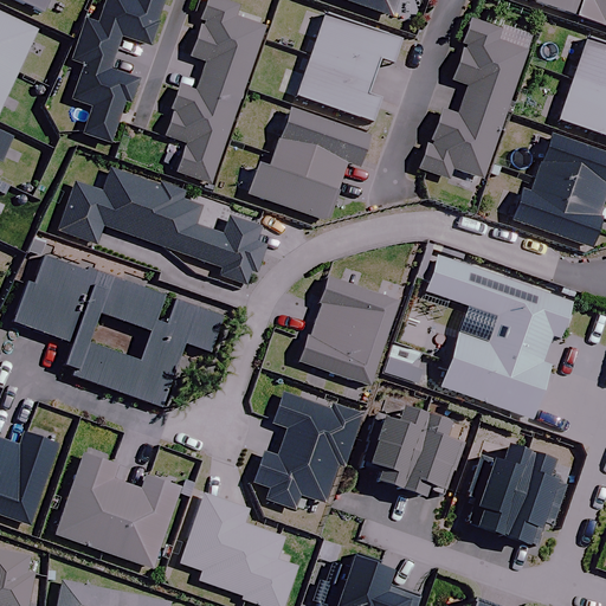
[(17,0),(44,12),(49,0),(17,0)]
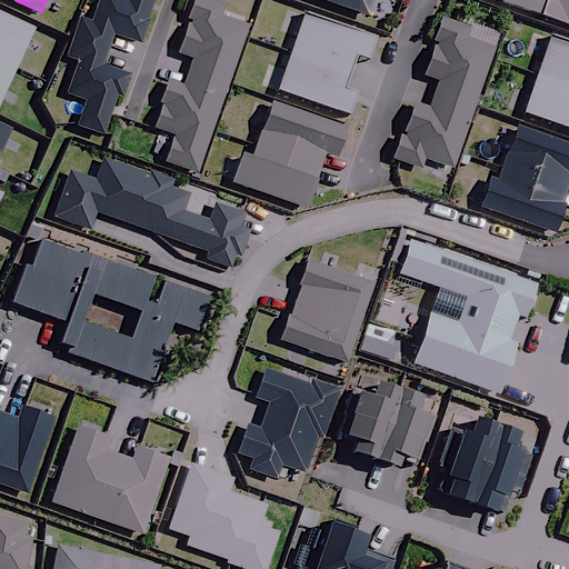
[(147,21),(153,0),(100,0),(93,22),(80,18),(73,36),(109,48),(113,33),(140,42),(148,21),(147,21)]
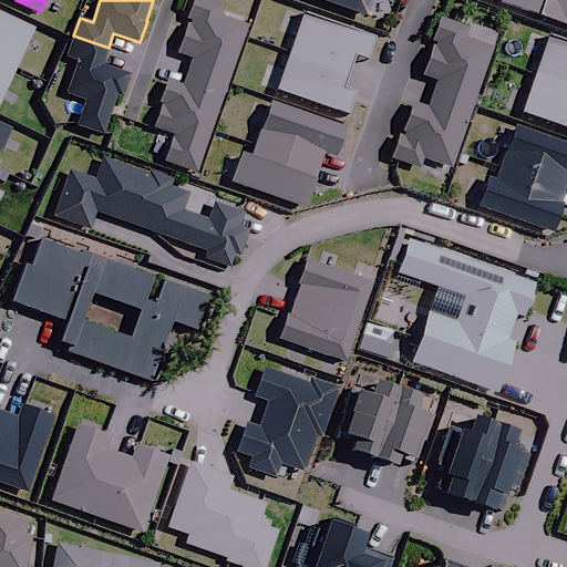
[(224,6),(208,0),(193,0),(187,18),(189,19),(178,52),(192,57),(187,71),(227,84),(247,26),(220,17),(224,6)]
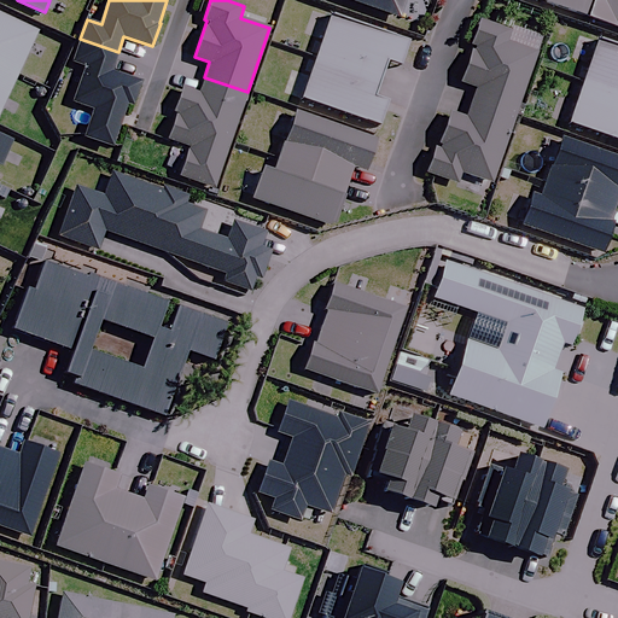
[(348,0),(398,17),(404,0),(348,0)]
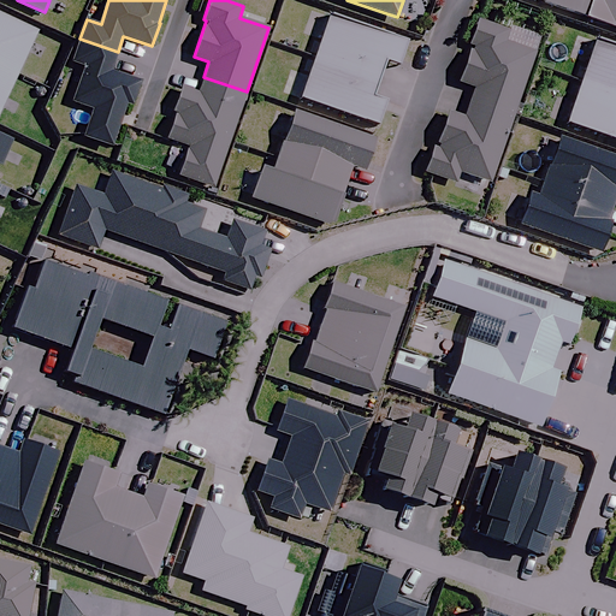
[(539,0),(586,16),(591,0),(539,0)]
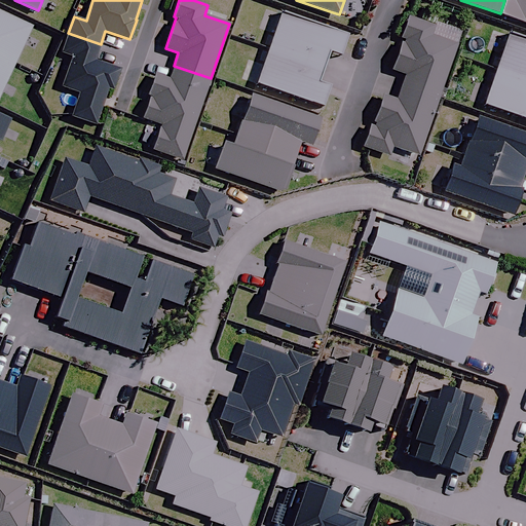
[(525,0),(504,0),(500,13),(525,22),(525,0)]
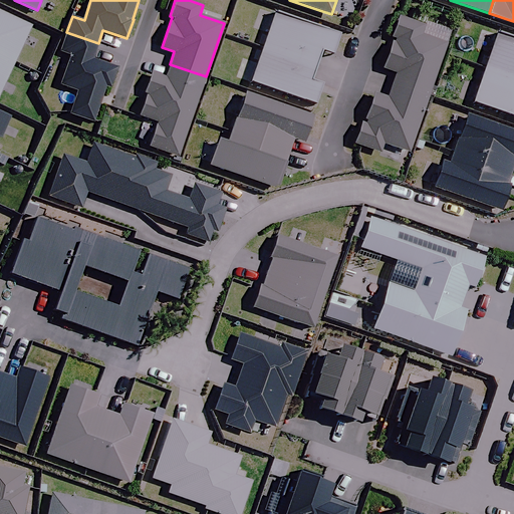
[(33,26),(0,9),(0,53),(16,61),(33,26)]
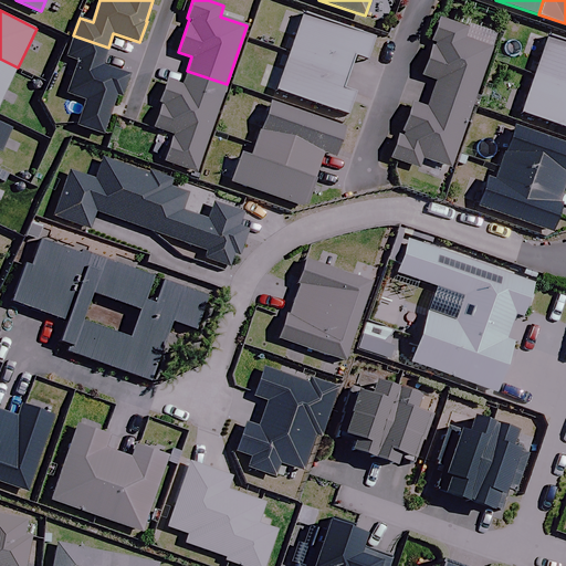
[(374,37),(304,13),(290,52),(348,73),(355,54),(366,59),(374,37)]
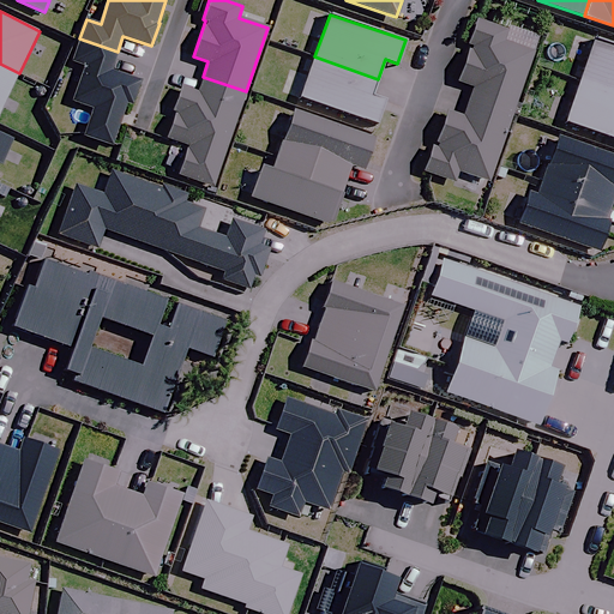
[(506,29),(477,19),(469,43),(471,44),(459,80),(474,85),(469,100),(512,114),(534,52),(503,41),(506,29)]
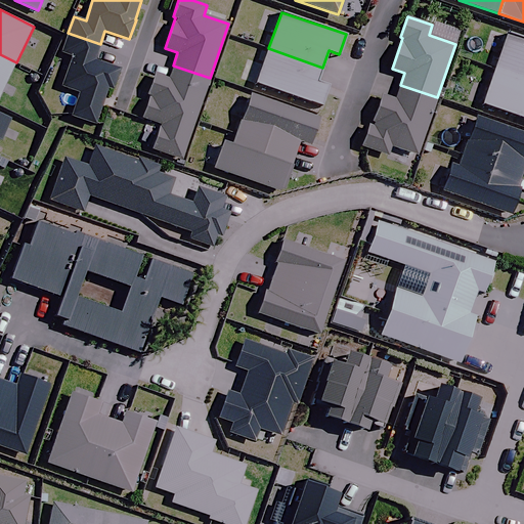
[(494,70),(523,79),(523,38),(508,32),(494,70)]
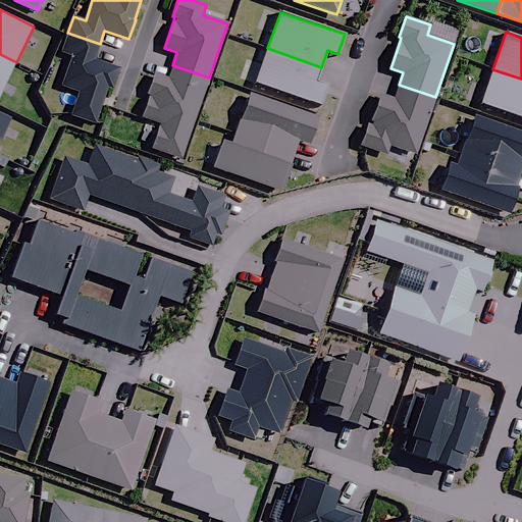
[(94,60),(100,44),(67,33),(61,51),(72,55),(62,86),(80,92),(72,115),(95,122),(107,87),(112,89),(119,68),(94,60)]
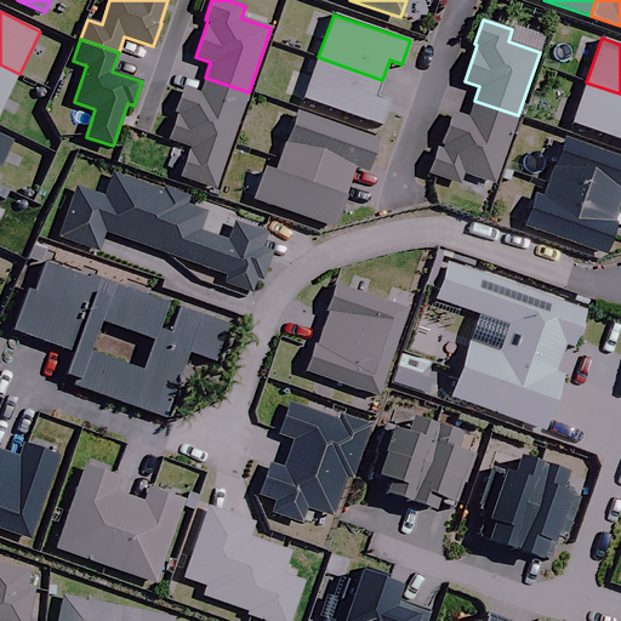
[(382,80),(318,57),(303,100),(381,126),(389,102),(376,97),(382,80)]
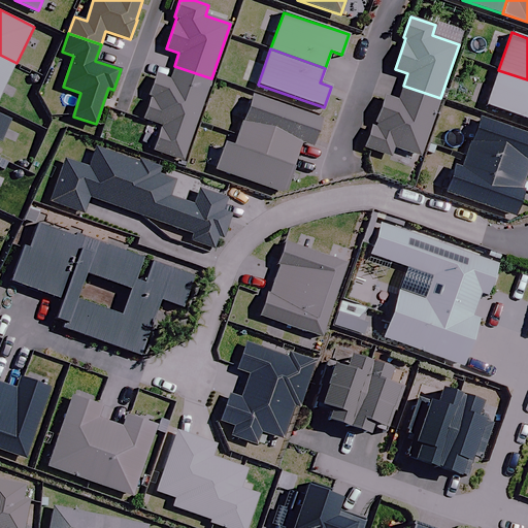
[(0,97),(17,63),(0,55),(0,97)]
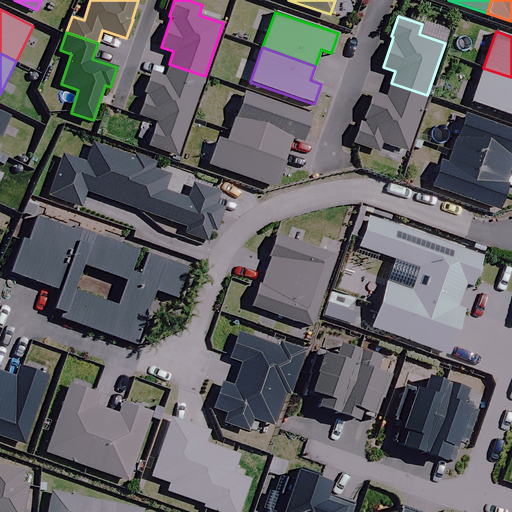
[(205,76),(169,64),(165,77),(151,73),(145,92),(147,93),(140,115),(157,121),(149,146),(178,156),(205,76)]
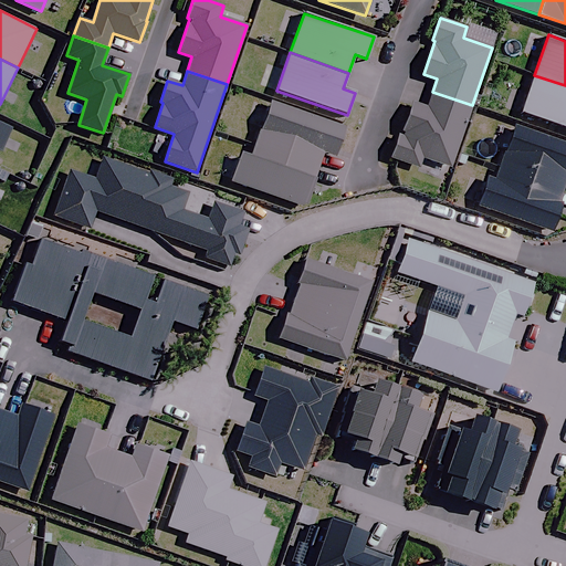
[(565,85),(534,75),(521,112),(565,127),(565,85)]
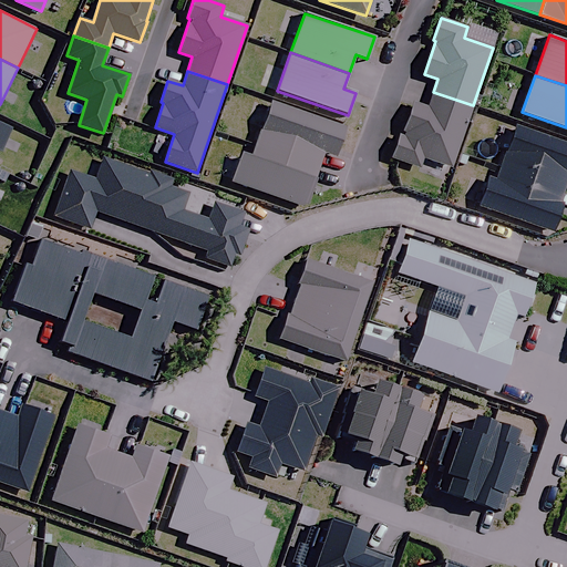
[(399,135),(391,157),(419,167),(422,157),(453,167),(473,105),(433,92),(428,107),(413,103),(402,136),(399,135)]
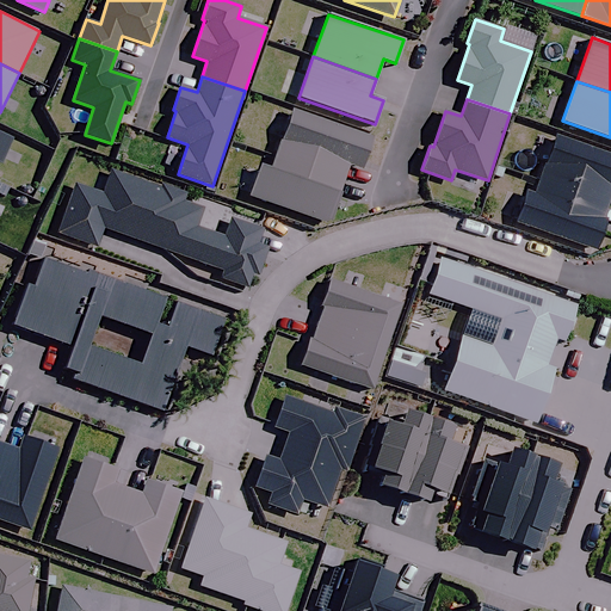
[(290,110),(275,155),(343,179),(349,164),(362,168),(371,137),(290,110)]
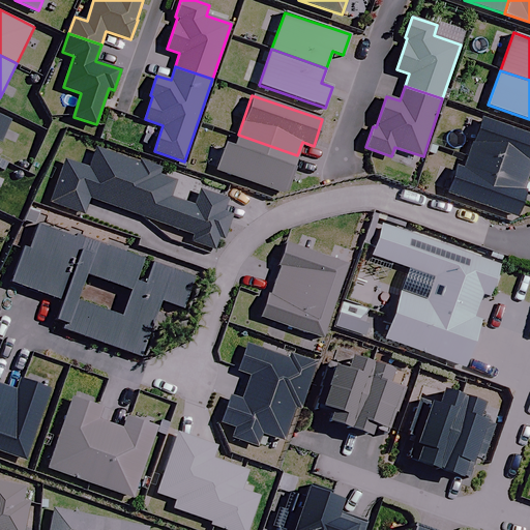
[(10,120),(0,115),(0,141),(0,142),(10,120)]
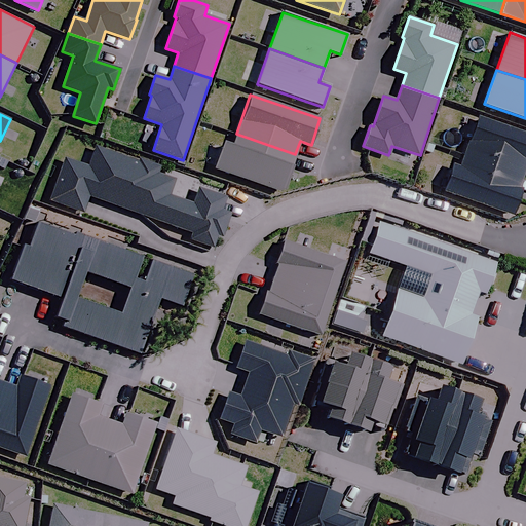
[(468,142),(464,154),(523,174),(525,164),(525,133),(480,117),(471,143),(468,142)]
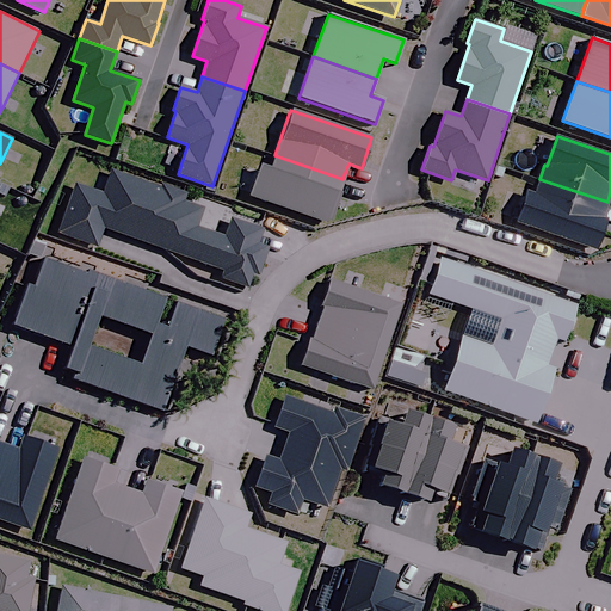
[(327,223),(343,179),(275,155),(270,168),(260,166),(250,197),(327,223)]
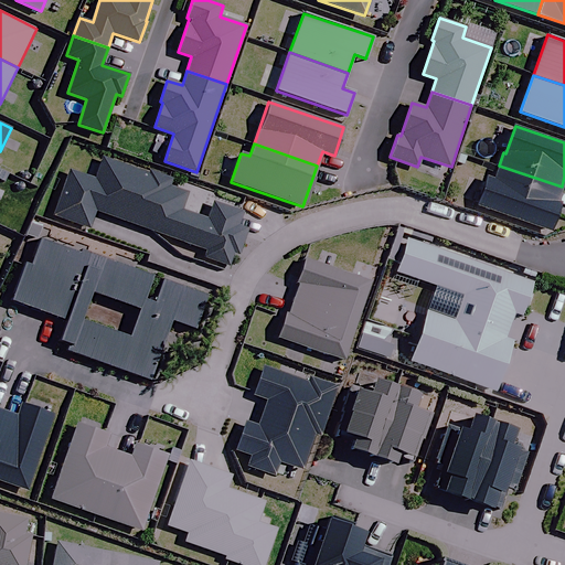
[(171,185),(172,180),(150,172),(149,174),(103,158),(96,180),(68,170),(53,215),(89,227),(96,210),(155,231),(171,185)]
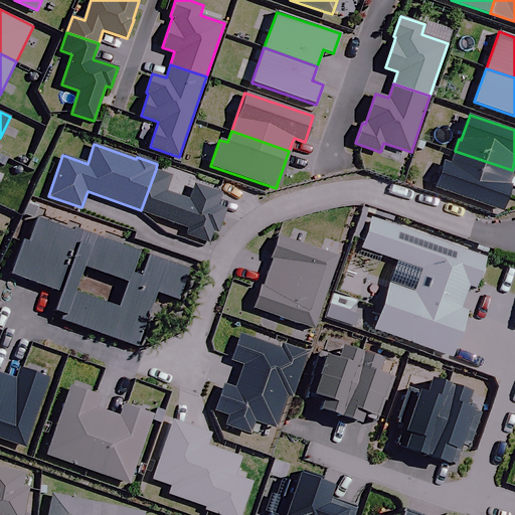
[(512,170),(455,151),(451,164),(445,162),(436,188),(502,211),(511,185),(507,184),(512,170)]
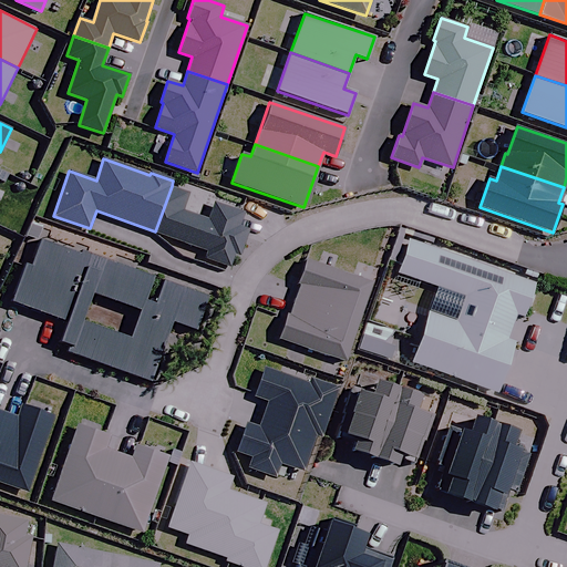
[(191,193),(172,186),(155,232),(208,249),(205,258),(230,267),(236,254),(239,255),(248,229),(239,226),(245,212),(215,202),(208,220),(184,212),(191,193)]
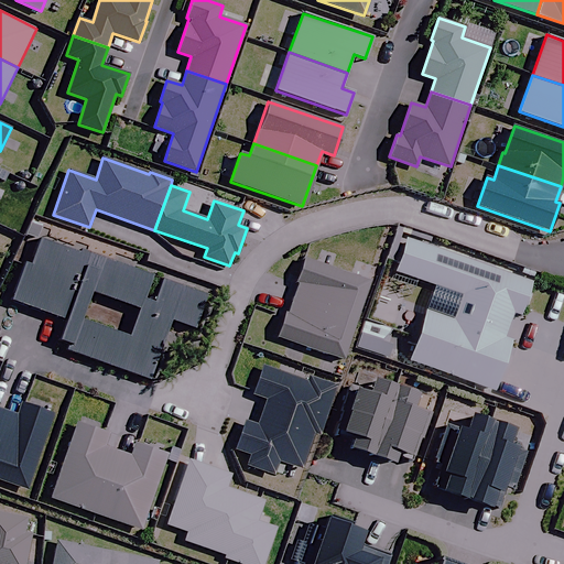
[(155,303),(144,300),(153,275),(83,251),(82,255),(41,239),(31,267),(25,264),(12,301),(68,321),(58,347),(149,379),(171,320),(195,328),(206,299),(162,283),(155,303)]
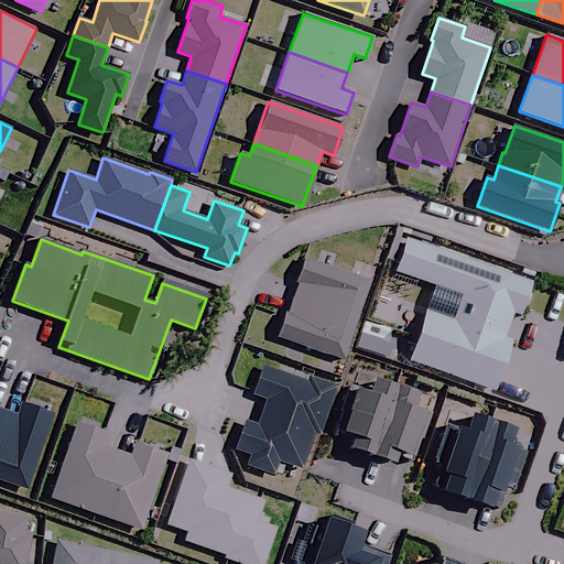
[(533,284),(409,239),(397,272),(463,296),(454,321),(426,312),(409,362),(494,393),(512,342),(505,338),(513,313),(521,316),(533,284)]
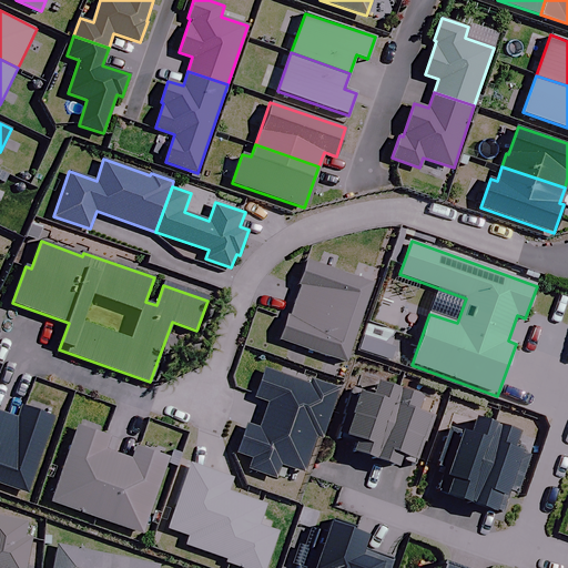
[(301,285),(295,300),(358,322),(372,283),(307,261),(300,284),(301,285)]
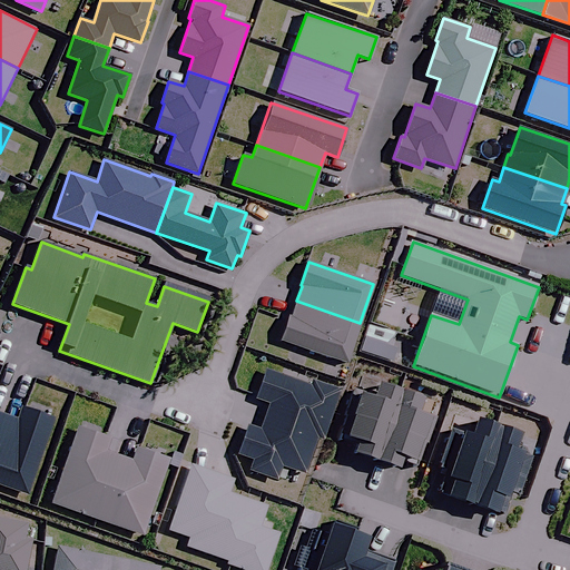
[(360,323),(296,301),(291,317),(288,316),(279,341),(345,364),(360,323)]
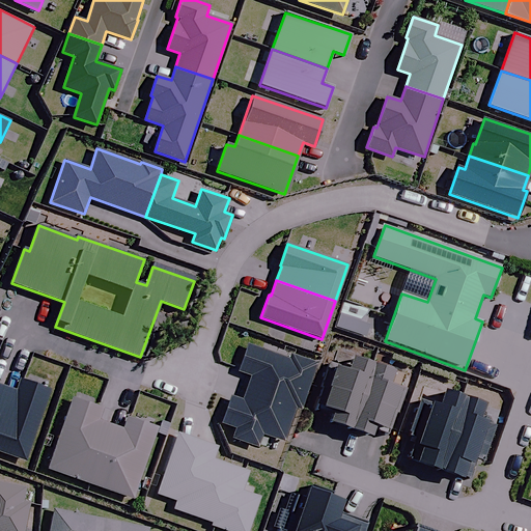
[(371,313),(343,303),(335,327),(363,336),(371,313)]
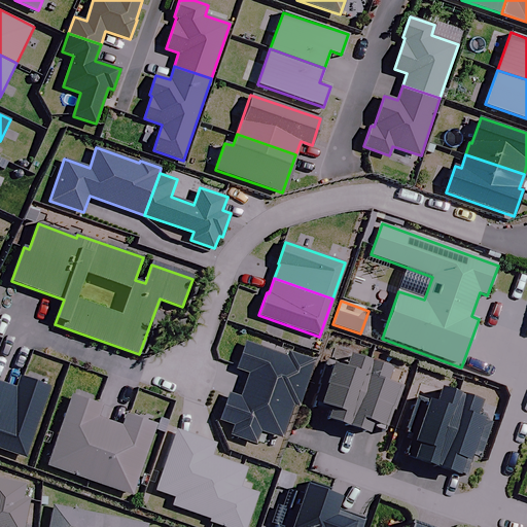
[(300,405),(315,360),(290,352),(288,356),(246,342),(238,369),(248,372),(244,385),(292,402),(300,405)]
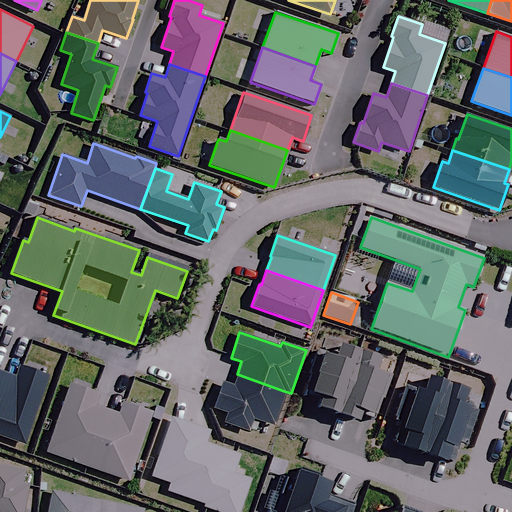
[(339,414),(361,351),(326,339),(321,352),(320,352),(306,390),(323,396),(318,407),(339,414)]
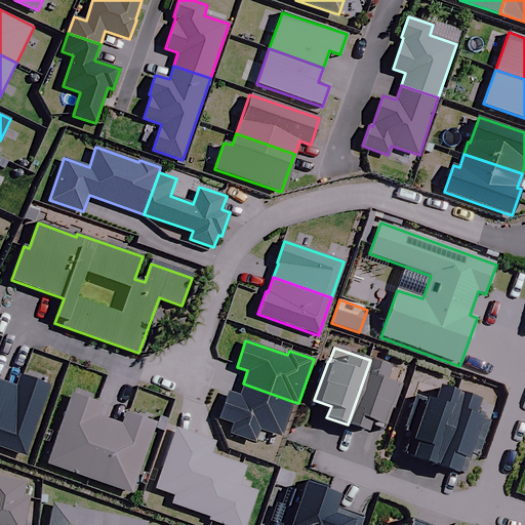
[(348,425),(368,432),(372,420),(386,426),(399,386),(387,380),(391,367),(370,360),(348,425)]
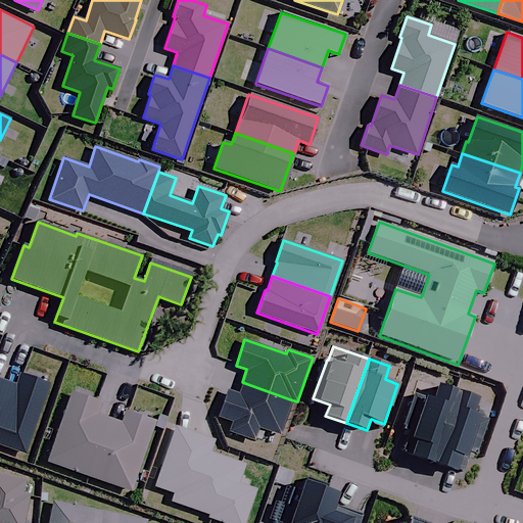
[(2,380),(0,386),(0,444),(25,454),(49,384),(19,373),(15,384),(2,380)]
